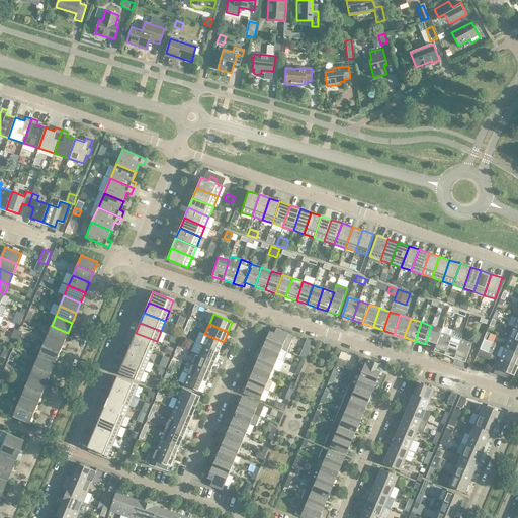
[(68,333),(52,326),(47,336),(64,343),(68,333)]
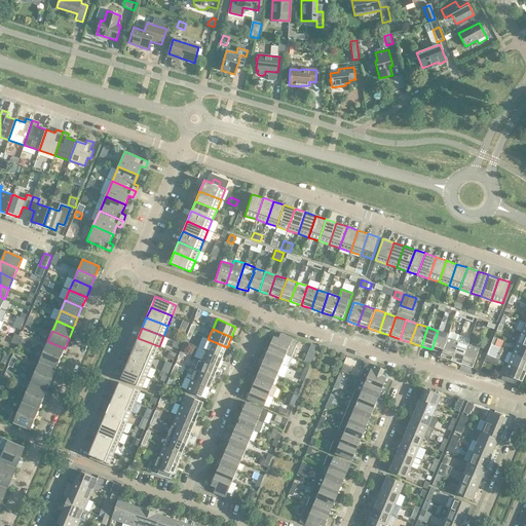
[(449,334),(438,331),(431,349),(442,353),(447,338),(449,334)]
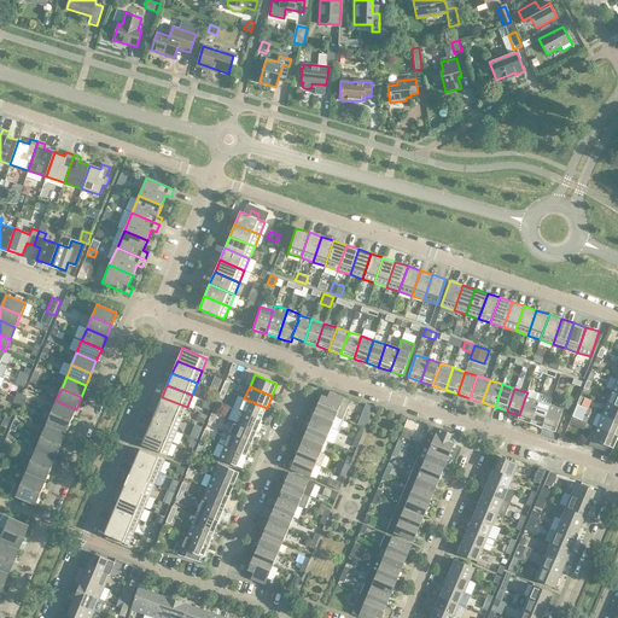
[(316,408),(336,417),(342,419),(350,401),(330,391),(327,398),(321,396),(316,408)]
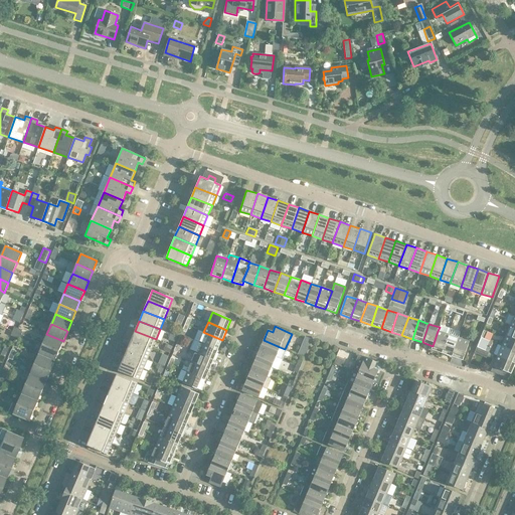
[(514,328),(510,326),(505,336),(514,339),(514,328)]
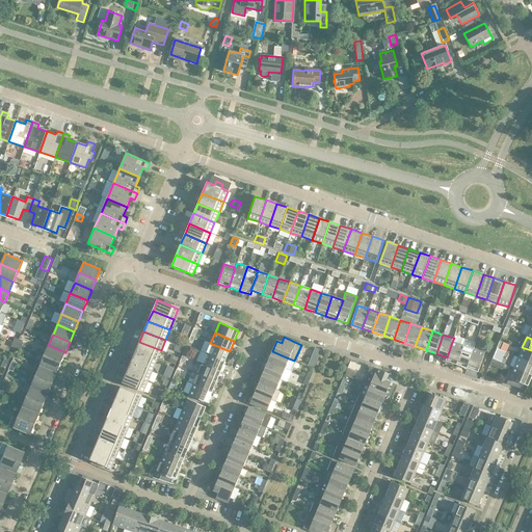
[(161,350),(139,342),(135,352),(156,361),(161,350)]
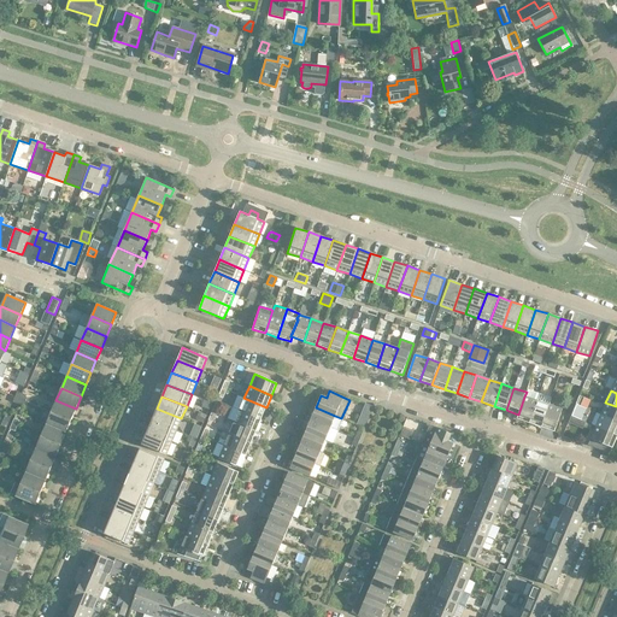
[(518,415),(516,418),(529,423),(536,400),(524,397),(518,415)]
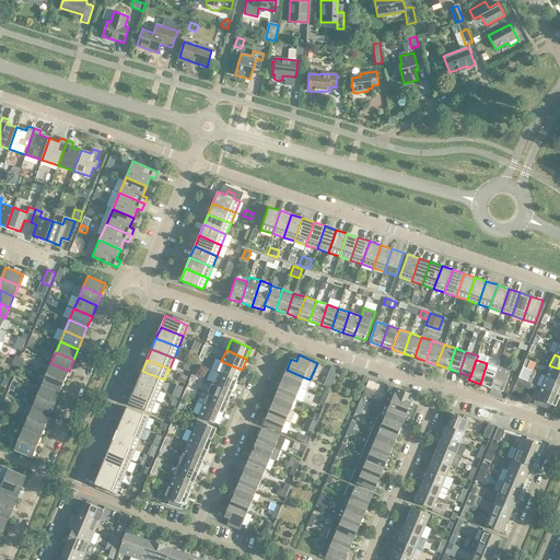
[(242,370),(221,361),(217,372),(236,381),(242,370)]
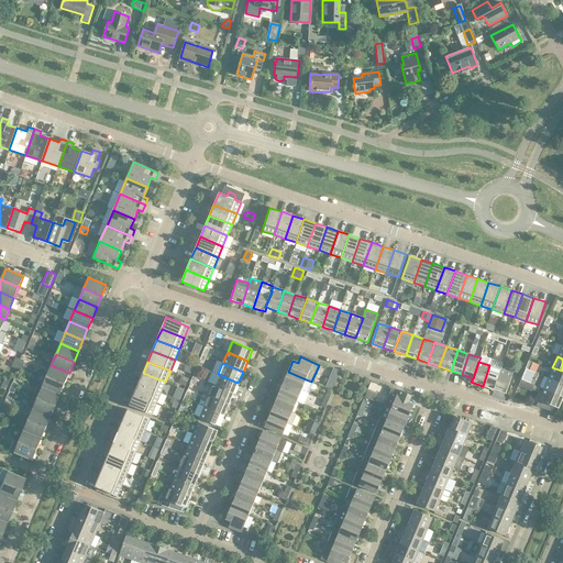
[(69,373),(51,365),(46,376),(64,384),(69,373)]
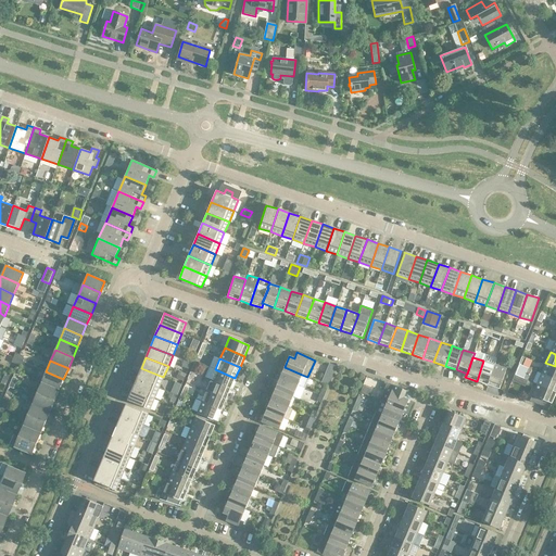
[(495,365),(483,361),(477,381),(488,386),(495,365)]
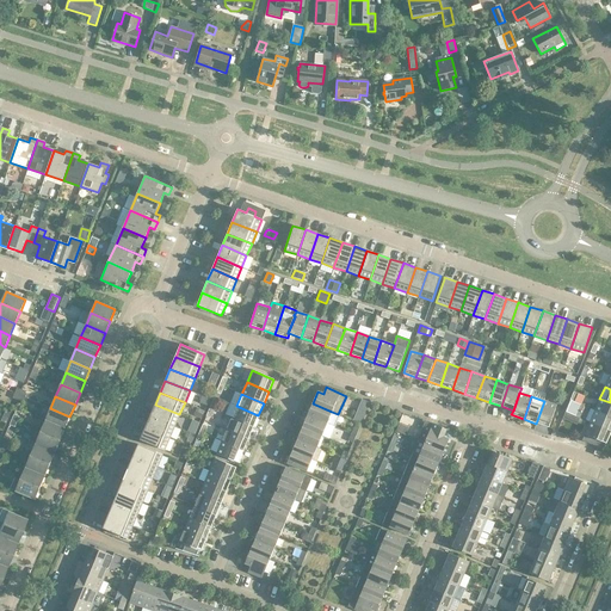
[(610,402),(599,399),(594,411),(610,417),(610,402)]
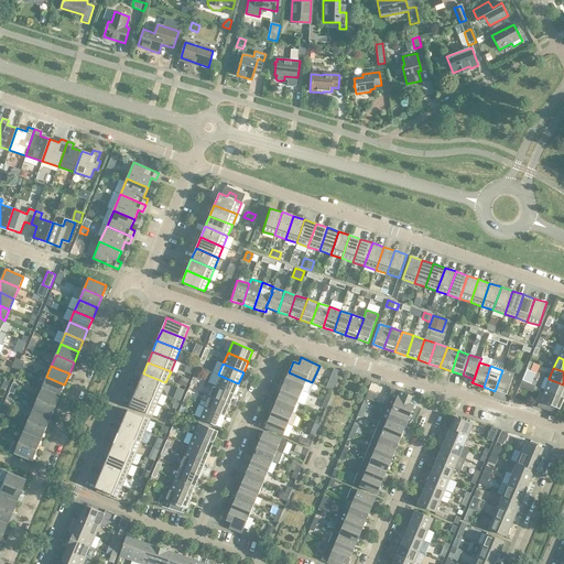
[(527,369),(522,380),(523,380),(528,382),(532,372),(527,369)]
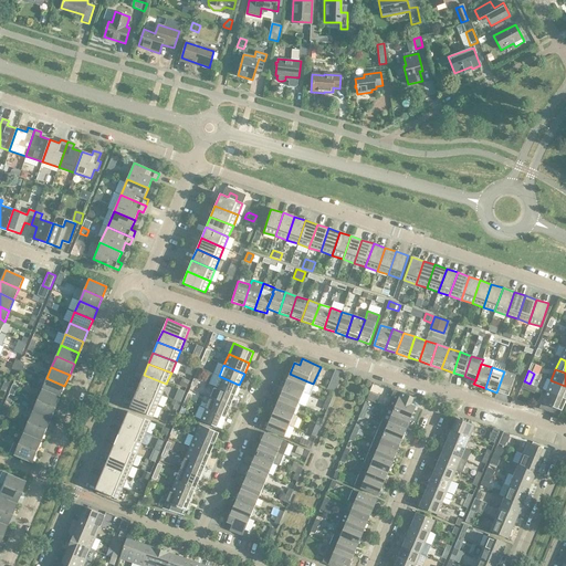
[(515,375),(504,371),(496,392),(509,396),(515,375)]
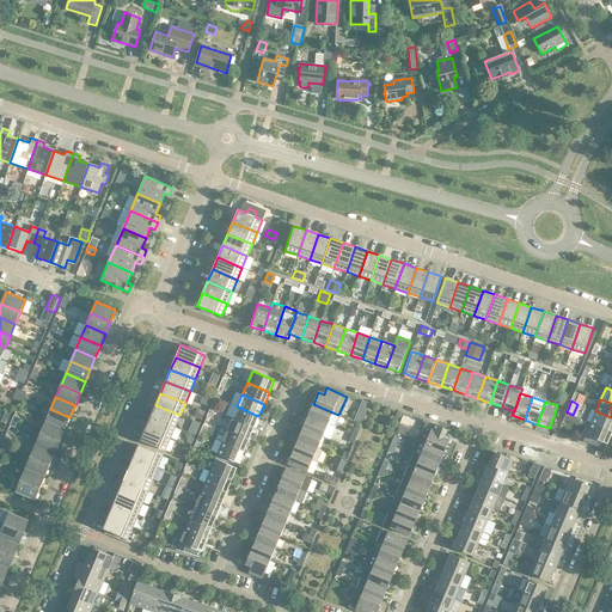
[(332,412),(313,404),(307,416),(328,424),(332,412)]
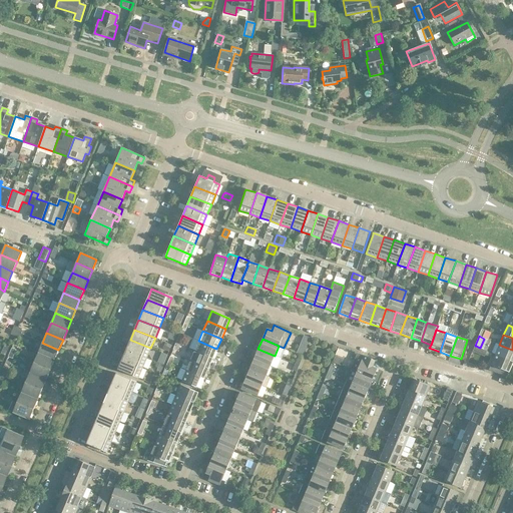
[(150,348),(130,340),(126,350),(146,358),(150,348)]
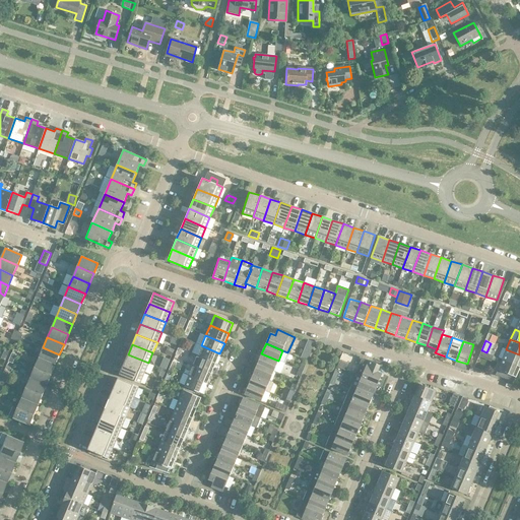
[(219,353),(201,345),(197,355),(215,364),(219,353)]
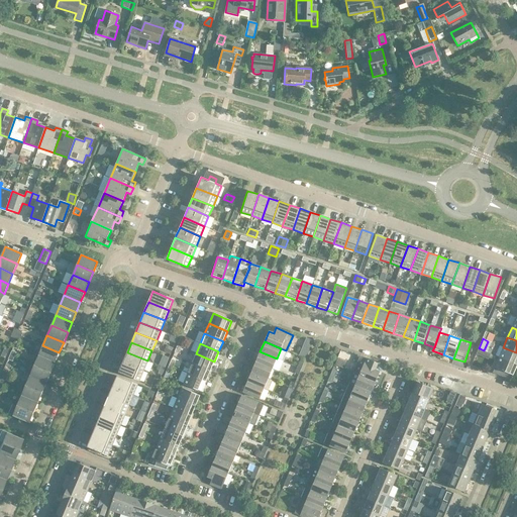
[(59,352),(42,345),(38,355),(55,363),(59,352)]
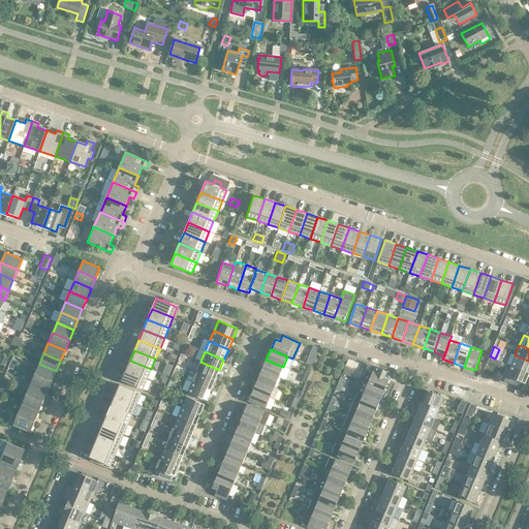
[(170,353),(168,361),(174,363),(177,356),(170,353)]
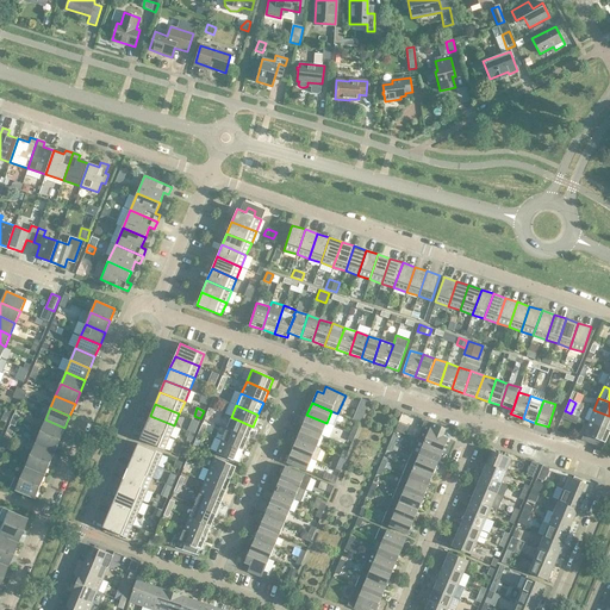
[(609,416),(593,410),(589,422),(609,430),(609,416)]
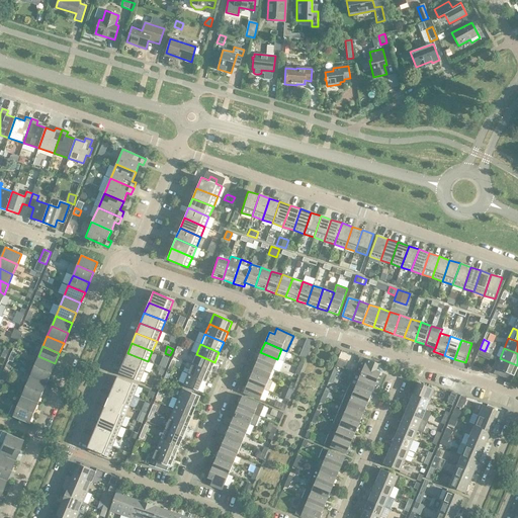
[(301,350),(299,356),(306,359),(309,353),(301,350)]
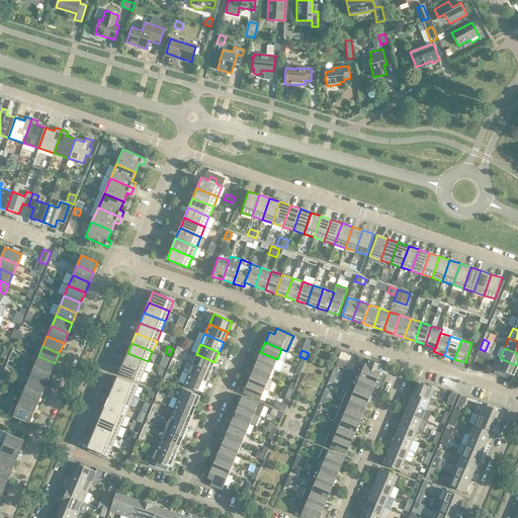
[(277,359),(260,352),(256,362),(272,369),(277,359)]
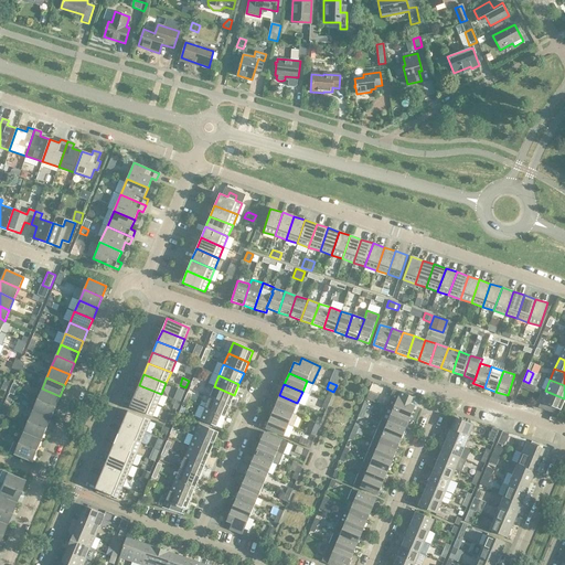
[(161,394),(139,385),(134,395),(157,405),(161,394)]
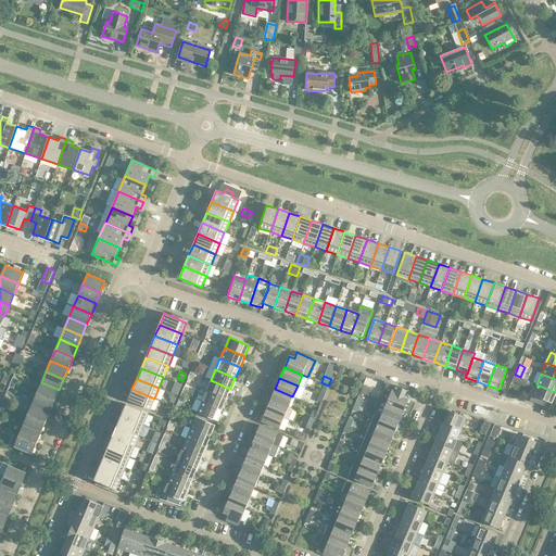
[(230,389),(211,380),(206,391),(226,400),(230,389)]
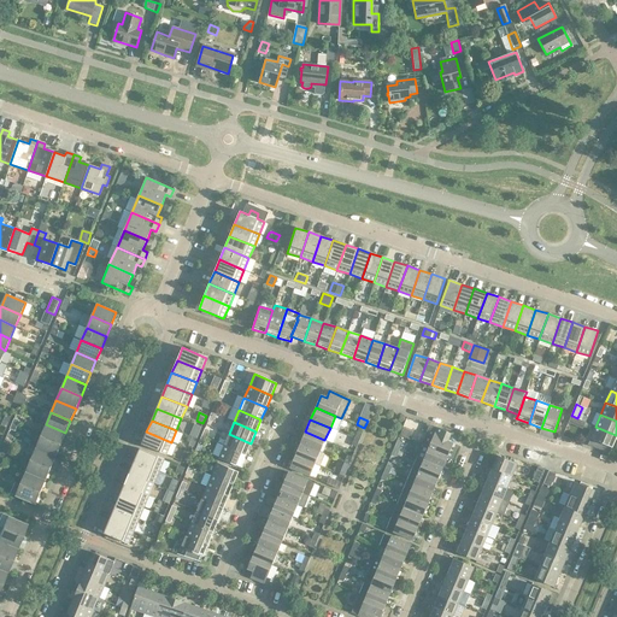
[(65,433),(46,424),(41,436),(60,445),(65,433)]
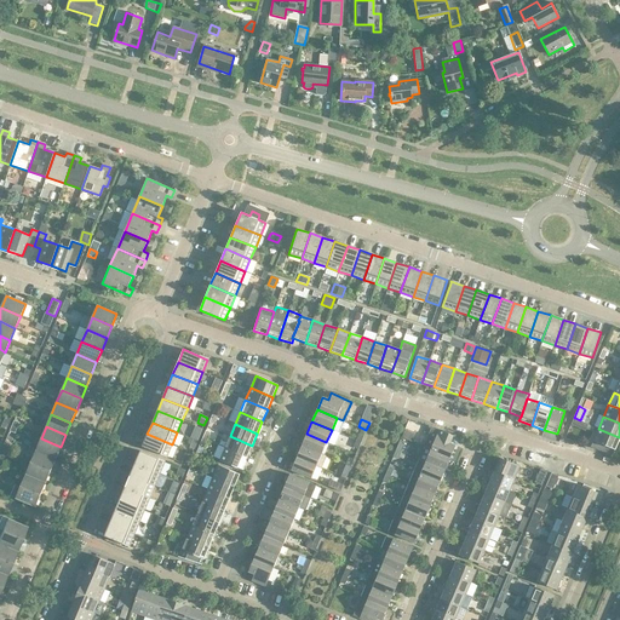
[(431,428),(424,447),(451,458),(455,446),(449,443),(453,436),(438,430),(438,431),(431,428)]
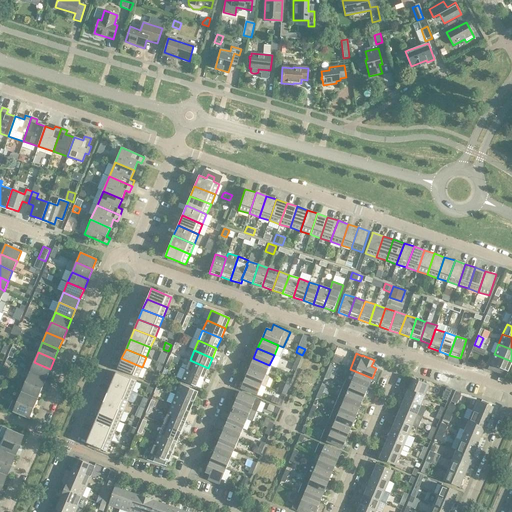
[(511,361),(494,354),(490,364),(508,372),(511,361)]
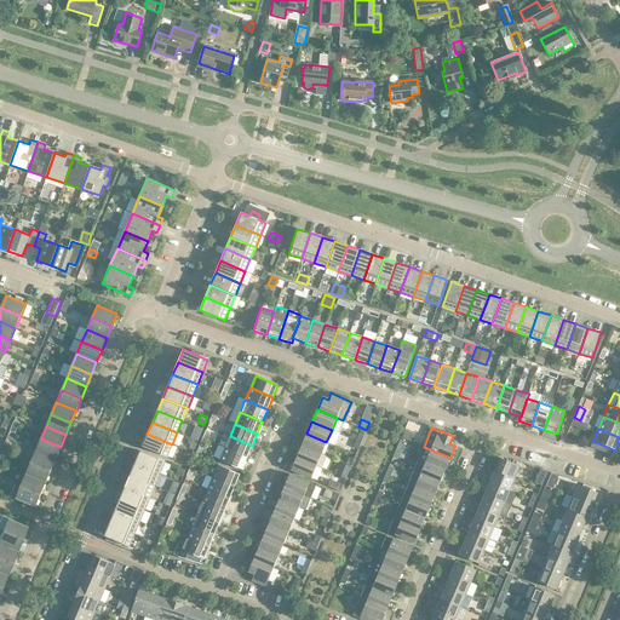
[(405,430),(401,437),(408,440),(412,434),(405,430)]
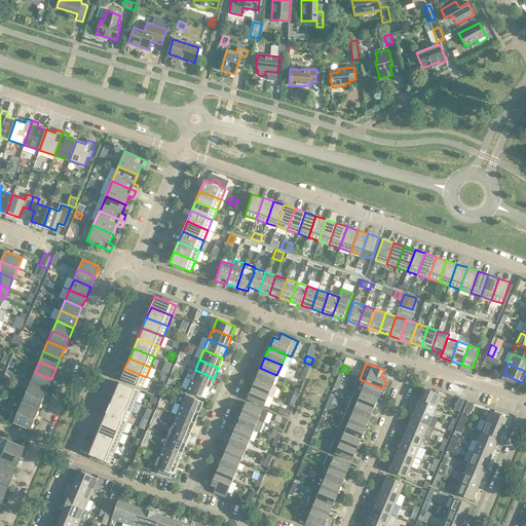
[(146,377),(124,368),(120,379),(142,387),(146,377)]
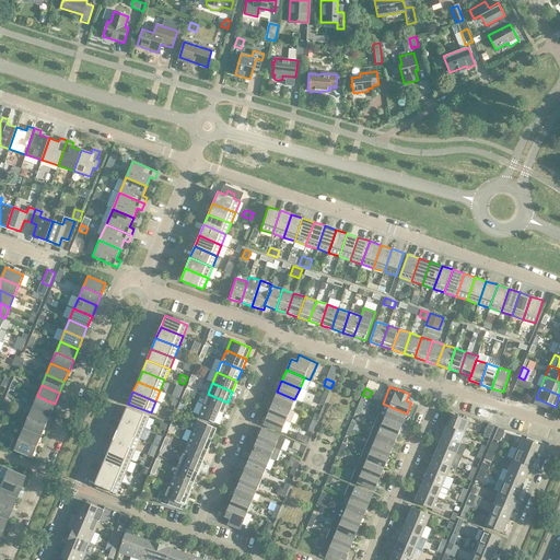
[(294,399),(277,392),(272,403),(290,410),(294,399)]
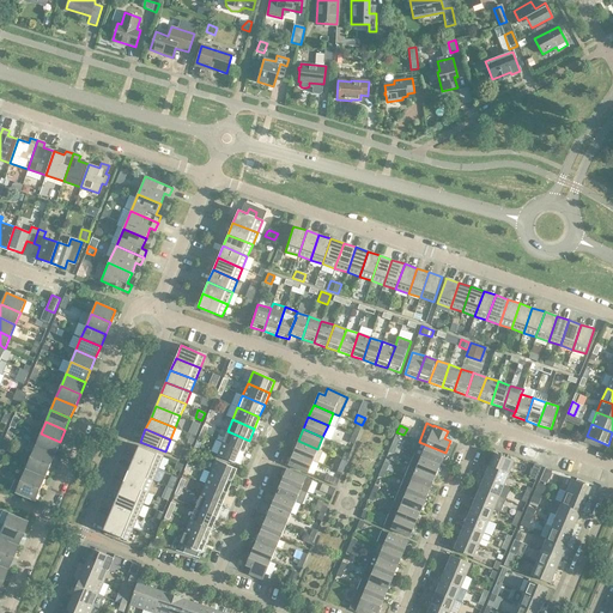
[(249,441),(228,431),(223,443),(244,453),(249,441)]
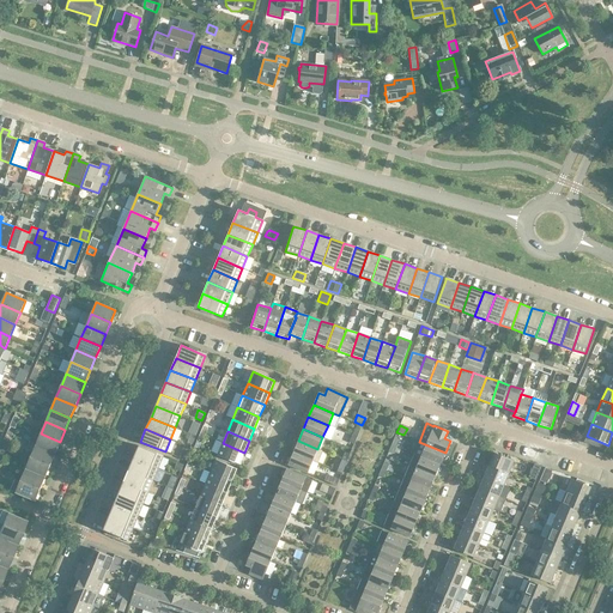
[(60,442),(41,434),(36,445),(55,454),(60,442)]
